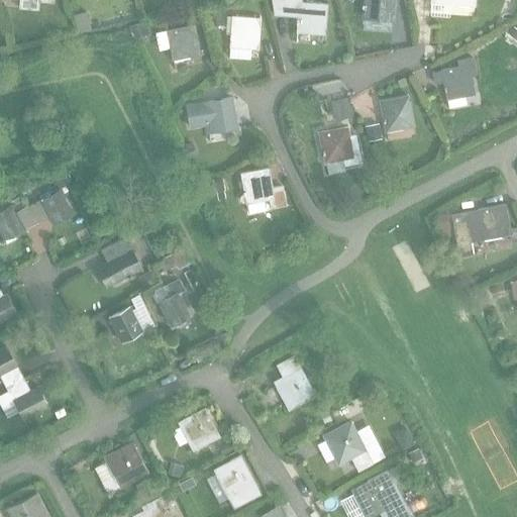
[(326,4),(301,1),(300,0),(271,0),(273,14),(297,16),(296,30),(323,33),(326,4)]
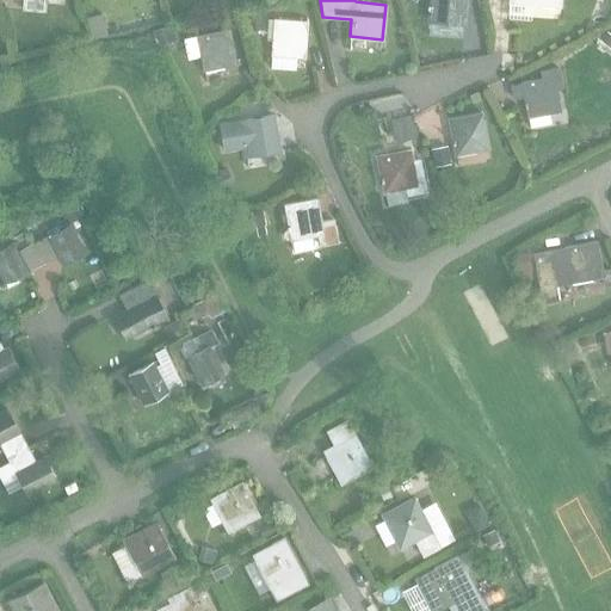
[(430,0),(429,19),(462,22),(463,0),(430,0)]
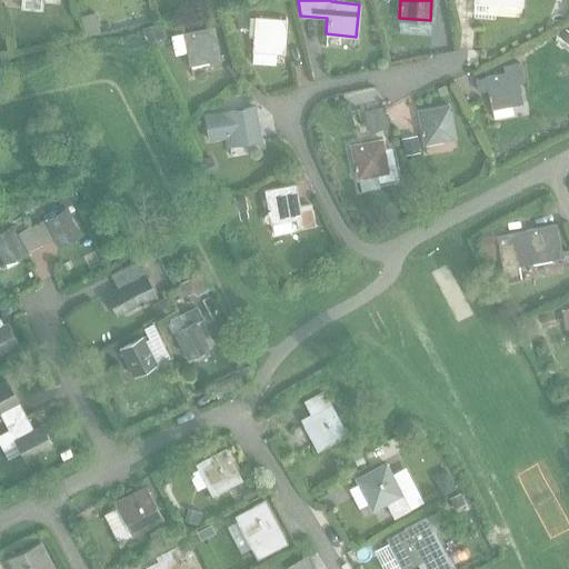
[(275,51),(282,52),(286,19),(255,17),(251,63),(273,65),(275,51)]
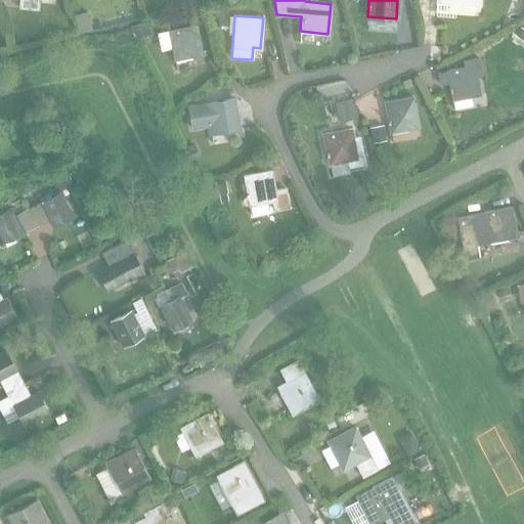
[(168,30),(174,60),(202,54),(195,25),(168,30)]
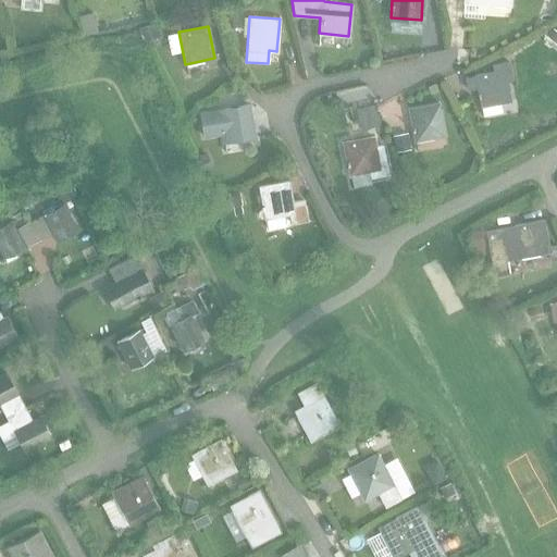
[(556,27),(555,31),(553,29),(547,37),(556,45),(556,27)]
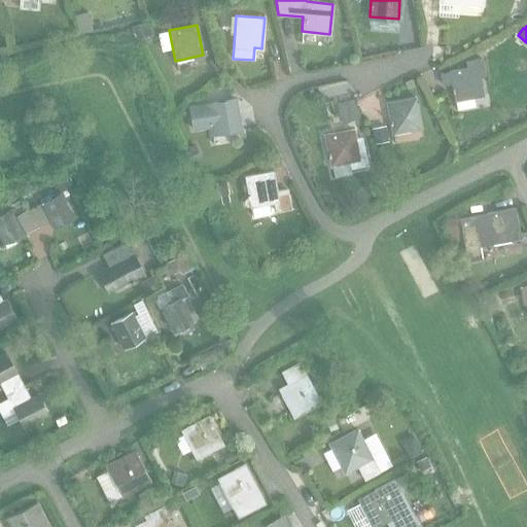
[(455,100),(483,95),(480,77),(485,76),(481,58),(465,61),(466,67),(449,70),(449,72),(440,74),(443,85),(452,83),(455,100)]
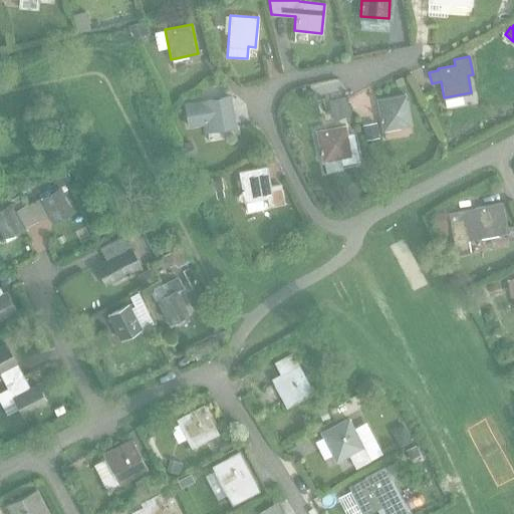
[(377,99),(382,129),(411,124),(405,94),(377,99)]
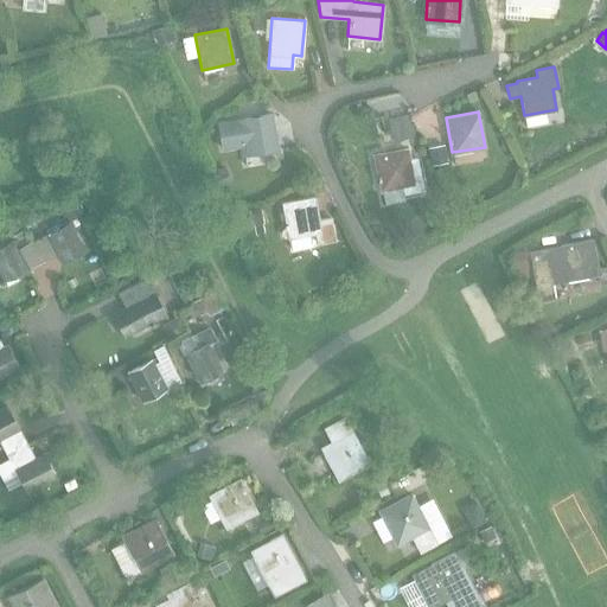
[(244,154),(278,148),(272,114),(218,122),(223,148),(243,145),(244,154)]
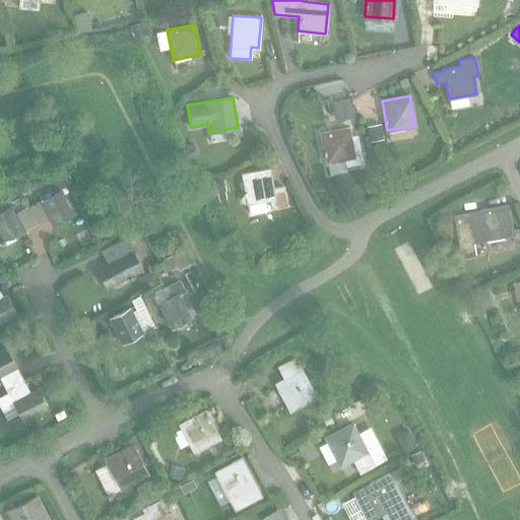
[(358,135),(350,137),(348,127),(321,133),(327,163),(345,159),(346,166),(363,163),(358,135)]
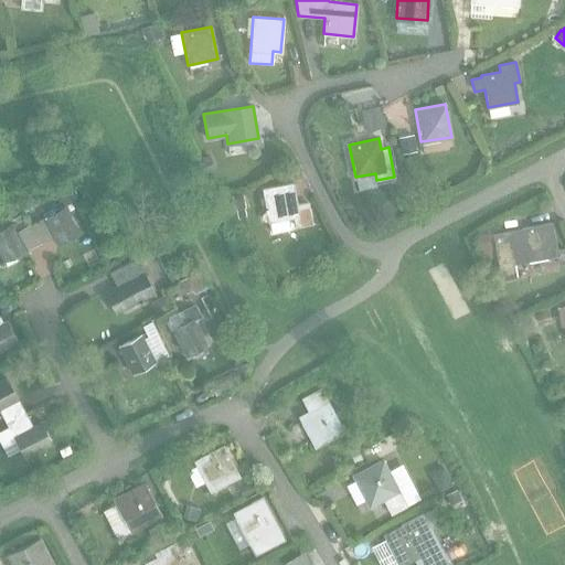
[(308,203),(296,205),(291,184),(262,189),(266,213),(264,213),(262,216),(262,220),(265,222),(267,221),(269,221),(272,233),(289,230),(287,217),(294,216),(295,227),(312,224),(308,203)]
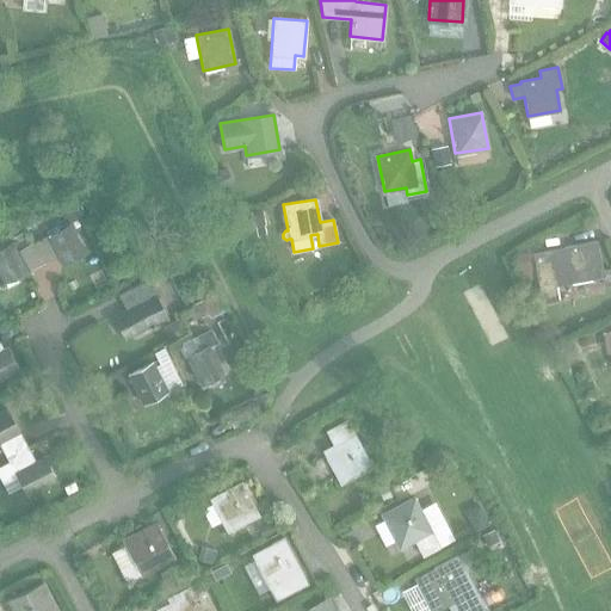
[(74,258),(84,252),(68,223),(47,235),(56,253),(68,247),(74,258)]
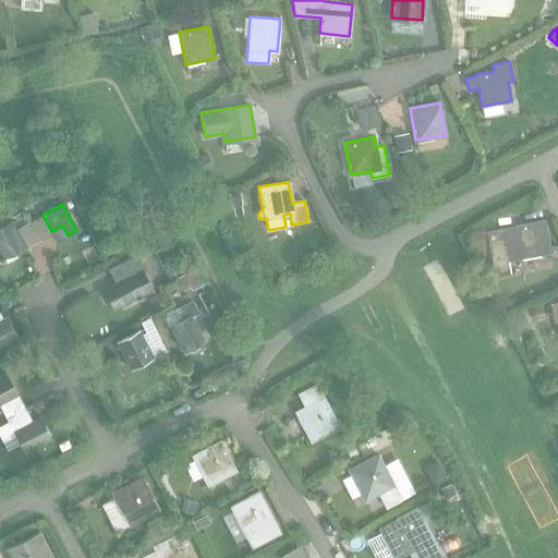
[(11,221),(0,227),(0,252),(5,262),(15,256),(13,253),(24,247),(11,221)]
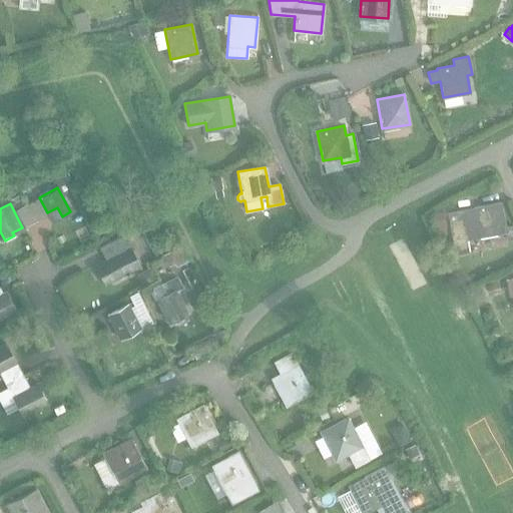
[(512,226),(506,228),(501,203),(474,208),(475,211),(463,213),(463,212),(449,215),(456,254),(469,251),(467,239),(506,232),(508,240),(512,238),(512,226)]
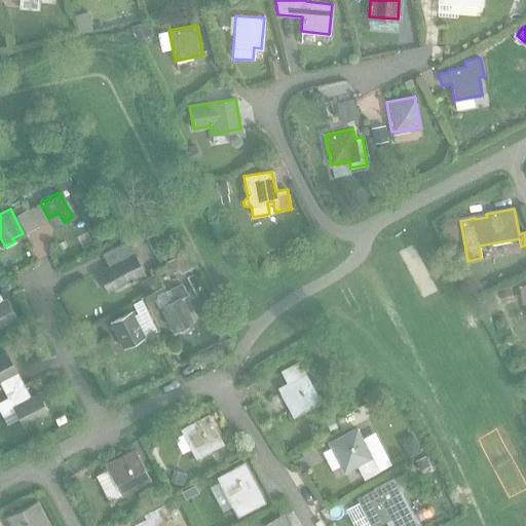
[(449,243),(459,241),(454,216),(439,219),(443,235),(448,234),(449,243)]
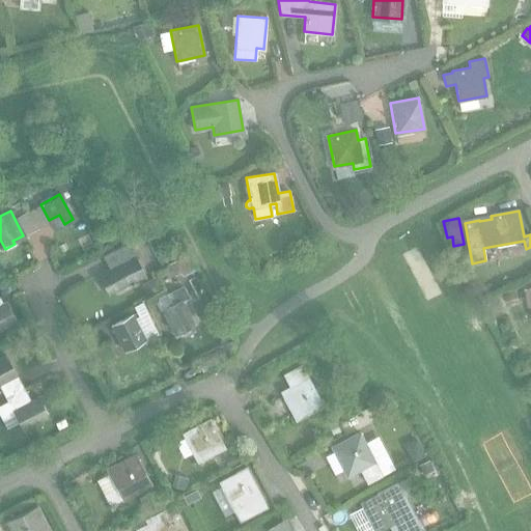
[(127,284),(143,276),(127,244),(102,256),(113,279),(121,275),(127,284)]
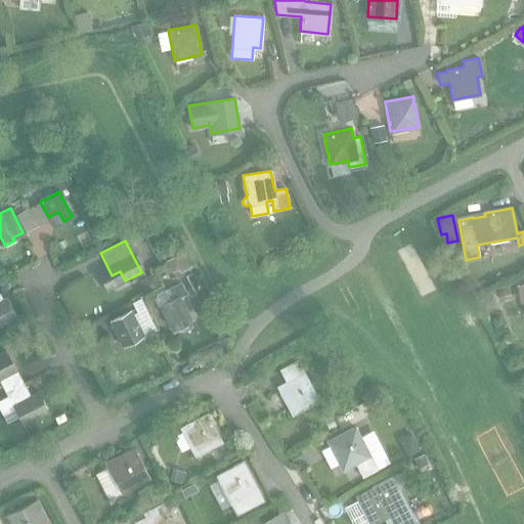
[(179,272),(194,265),(186,250),(167,260),(173,272),(178,269),(179,272)]
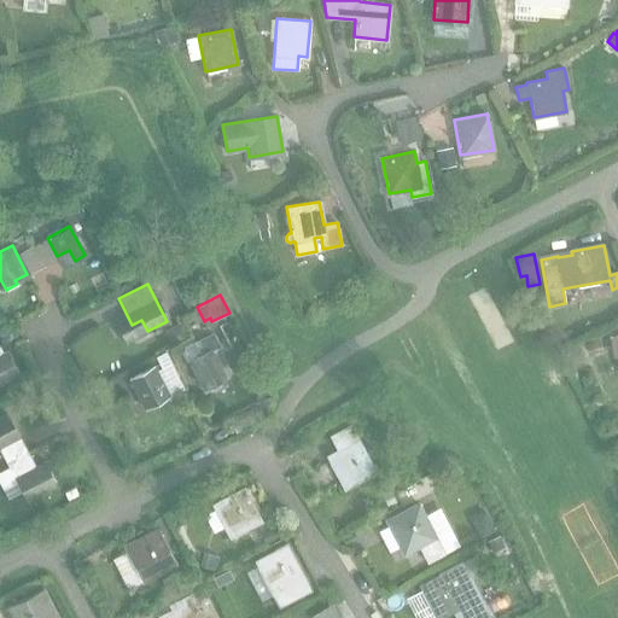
[(182,324),(165,332),(172,343),(187,334),(182,324)]
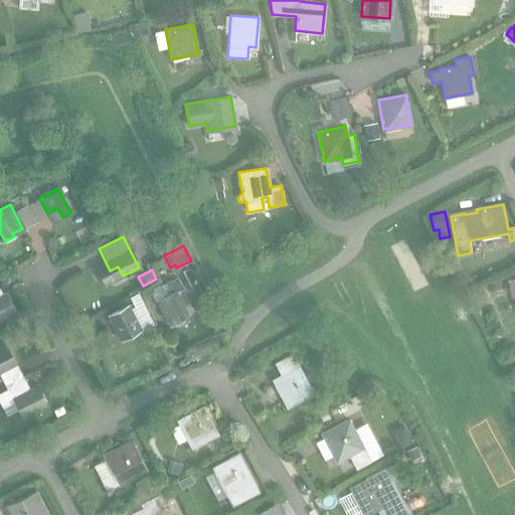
[(178,276),(163,284),(168,295),(175,291),(184,287),(178,276)]
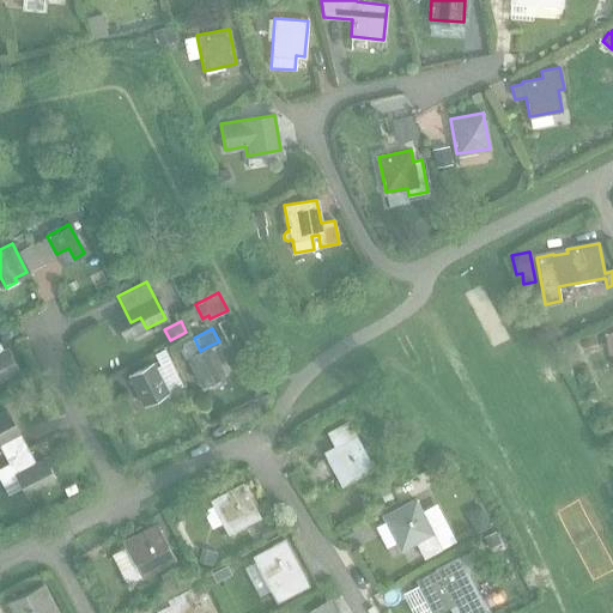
[(212,381),(224,375),(208,346),(200,351),(186,358),(195,377),(207,371),(212,381)]
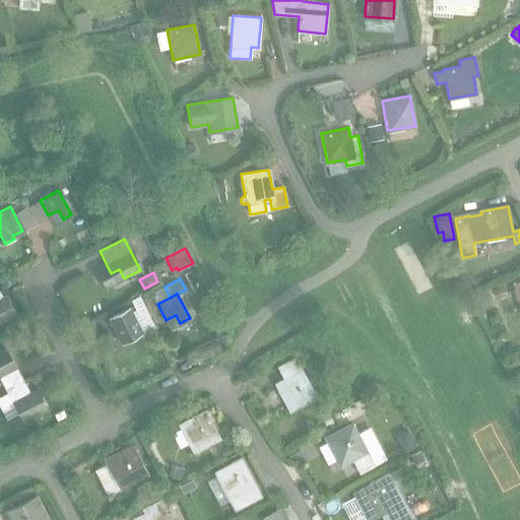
[(0,323),(16,315),(6,296),(0,299),(0,323)]
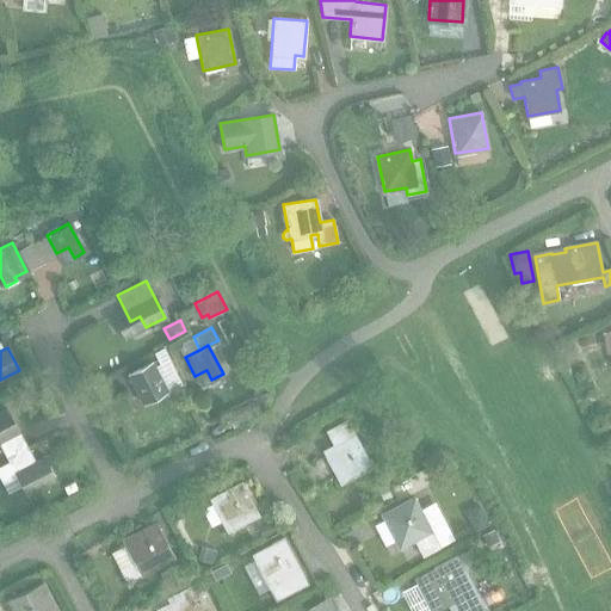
[(152,362),(129,374),(143,403),(167,392),(152,362)]
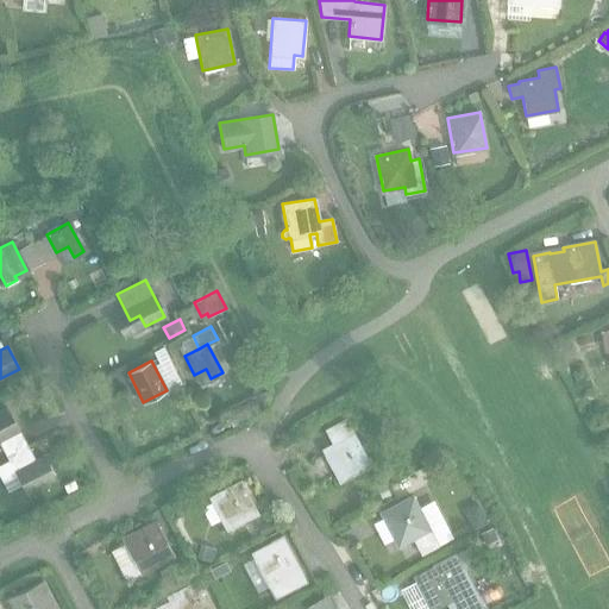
[(0,410),(0,439),(18,431),(6,408),(0,410)]
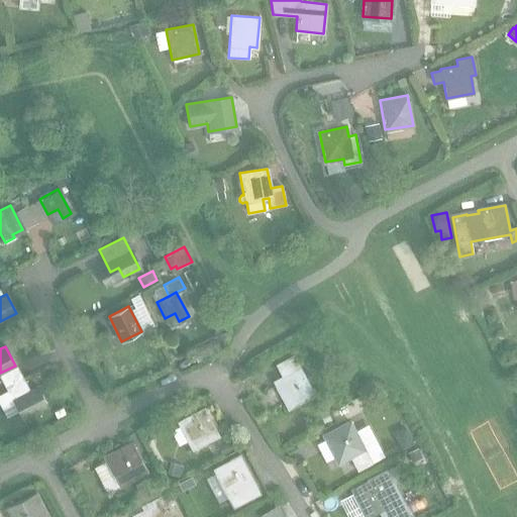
[(275,385),(287,410),(314,396),(293,355),(276,364),(284,381),(275,385)]
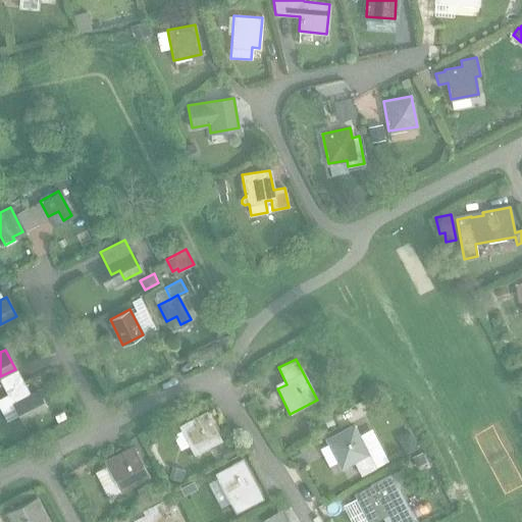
[(7,395),(0,398),(0,407),(3,414),(14,408),(17,413),(25,409),(31,418),(47,410),(37,390),(12,404),(7,395)]
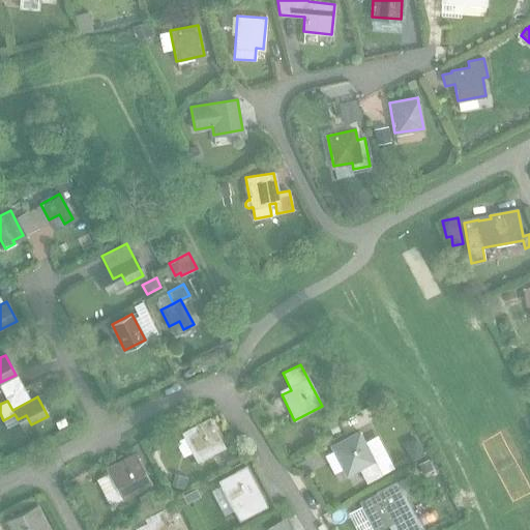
[(183,437),(197,462),(224,447),(209,418),(199,424),(201,429),(183,437)]
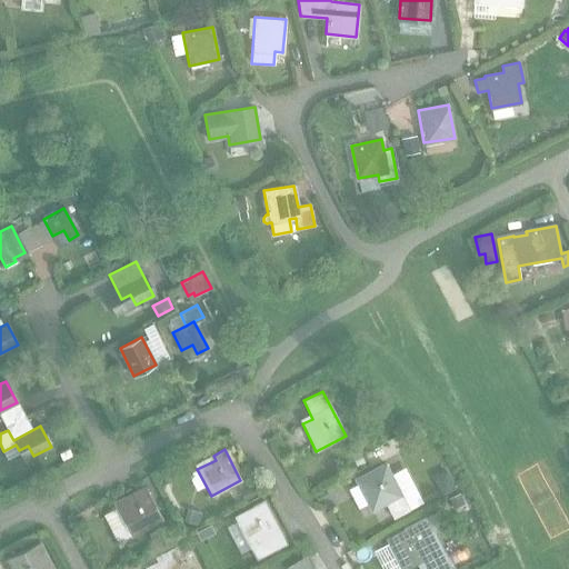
[(393,517),(408,510),(385,463),(373,470),(375,475),(357,483),(370,510),(386,502),(393,517)]
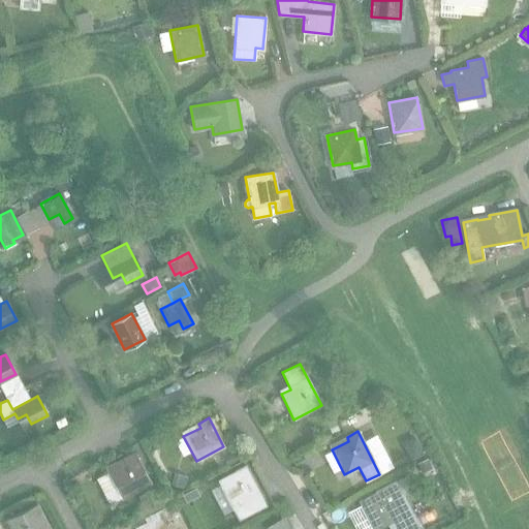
[(109,471),(97,477),(104,493),(117,487),(121,496),(149,483),(134,454),(124,459),(126,463),(109,471)]
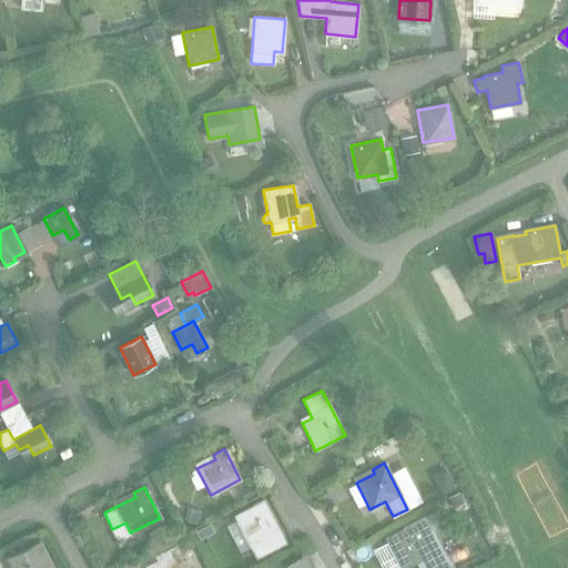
[(280,531),(264,500),(252,506),(254,510),(236,520),(250,547),(256,558),(285,543),(280,531)]
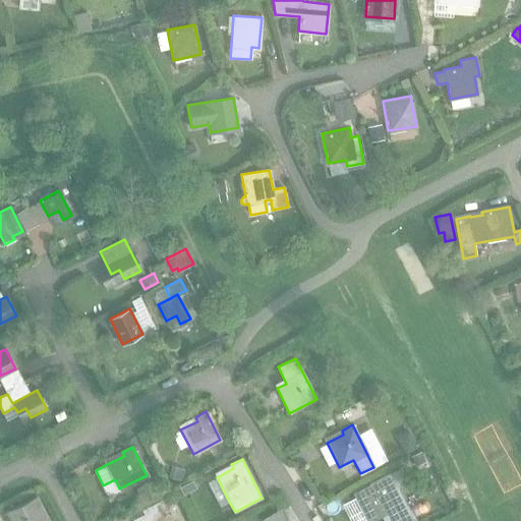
[(385,520),(408,520),(413,519),(391,474),(369,484),(371,488),(355,498),(366,520),(369,520),(383,515),(385,520)]
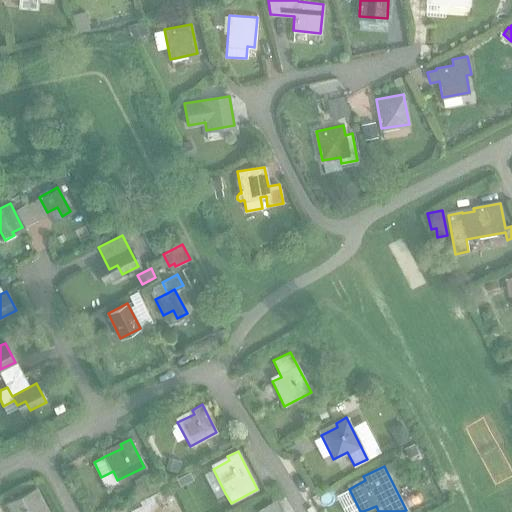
[(142,505),(145,511),(179,511),(166,487),(156,492),(158,496),(142,505)]
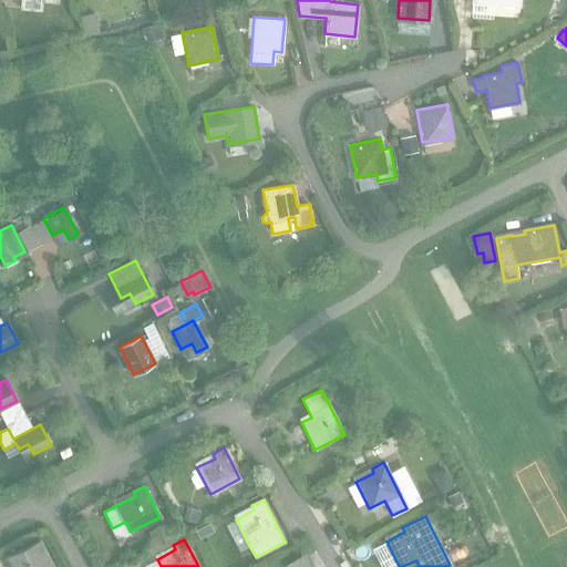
[(51,566),(39,543),(7,559),(11,566),(51,566)]
